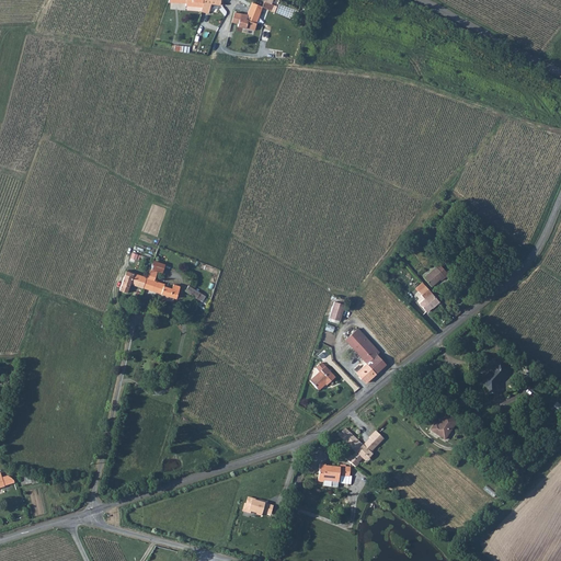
[(204,0),(173,0),(172,3),(172,7),(189,9),(189,11),(204,12),(204,0)]
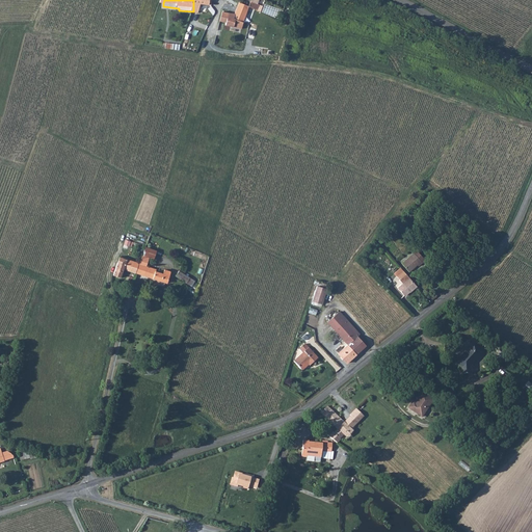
[(202,9),(203,0),(193,0),(193,11),(192,19),(196,20),(200,20),(202,9)]
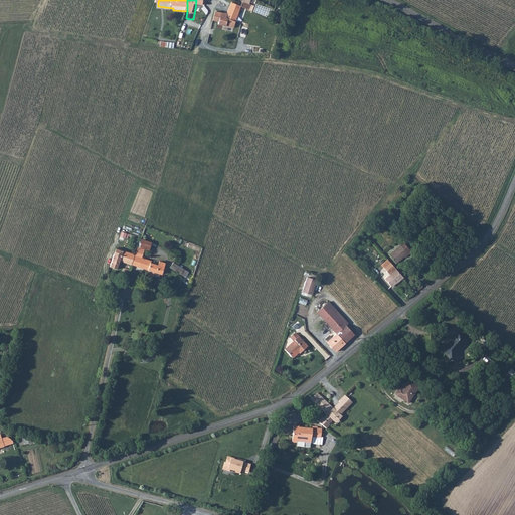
[(204,0),(196,0),(195,9),(204,9),(204,0)]
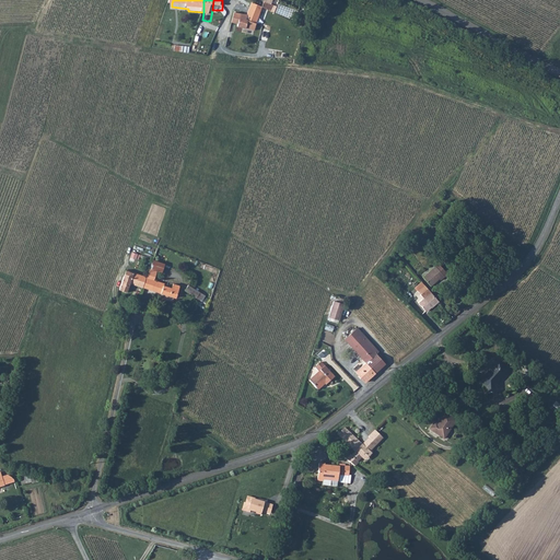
[(261,1),(257,0),(254,8),(265,13),(270,15),(272,10),(270,9),(267,7),(268,4),(261,1)]
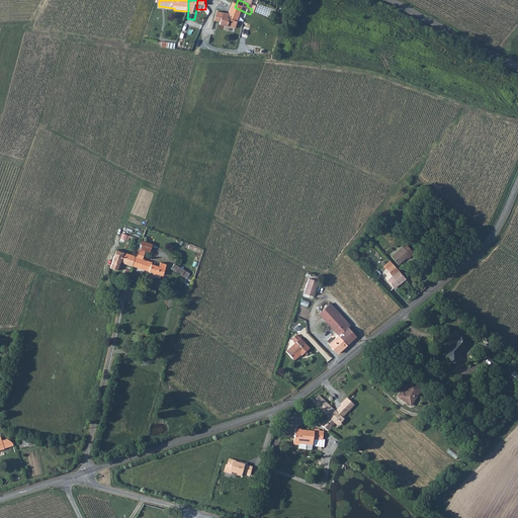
[(247,6),(250,8),(253,3),(247,0),(242,0),(242,1),(248,4),(247,6)]
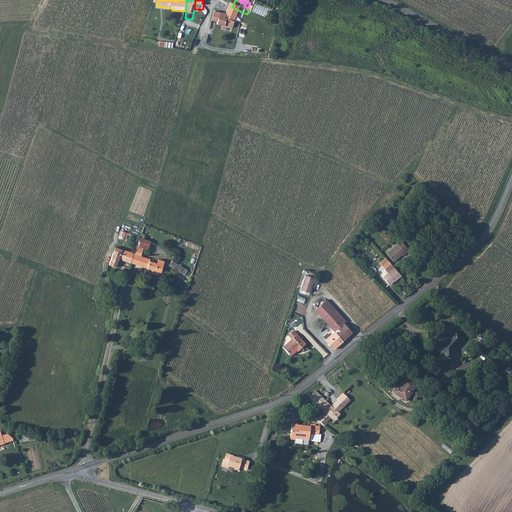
[(242,12),(232,7),(227,16),(215,16),(213,23),(212,23),(224,29),(231,31),(238,13),(240,14),(241,13),(242,12)]
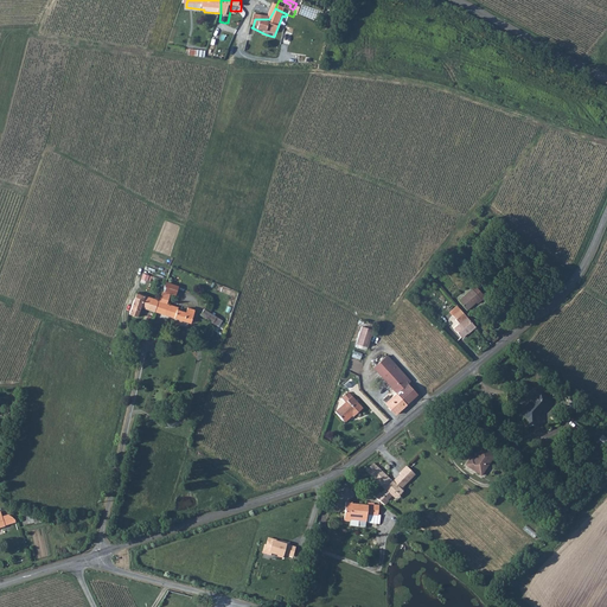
[(480,302),(471,291),(458,300),(465,311),(474,304),(475,306),(480,302)]
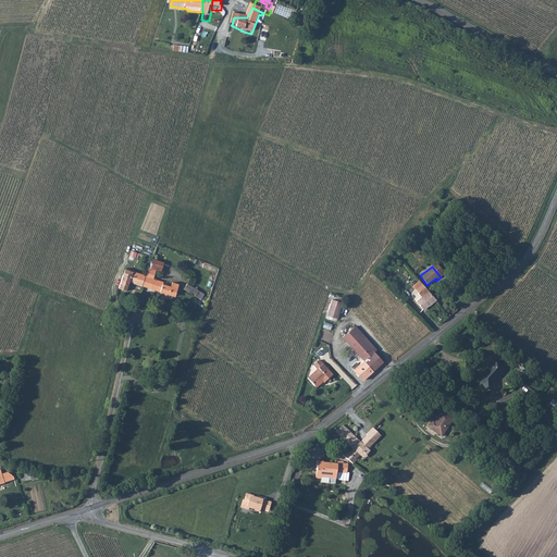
[(165,283),(171,284),(173,276),(162,272),(160,281),(165,283)]
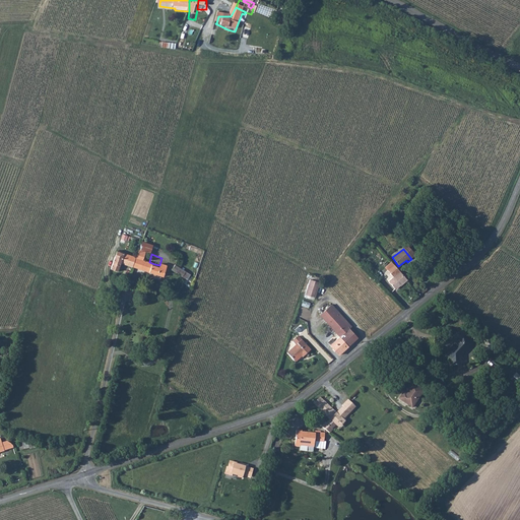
[(167,288),(170,280),(163,278),(163,276),(152,272),(154,264),(149,262),(146,273),(144,281),(146,282),(167,288)]
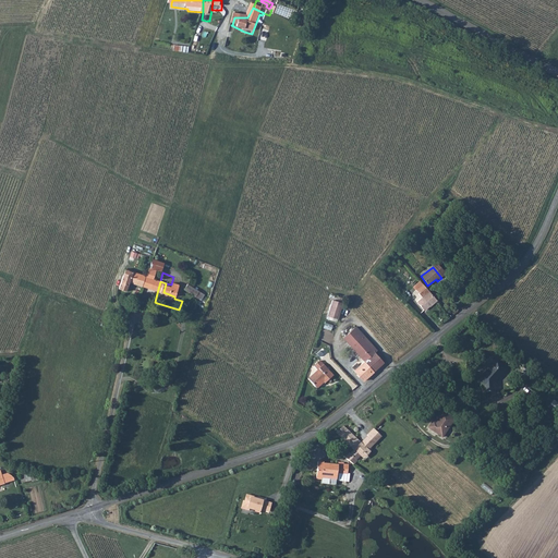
[(202,299),(204,292),(186,284),(183,291),(202,299)]
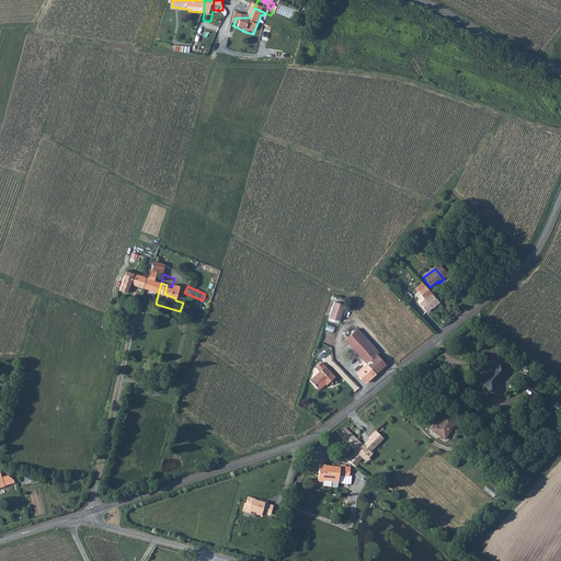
[(150,302),(156,304),(158,295),(136,287),(134,294),(142,297),(141,299),(150,302)]
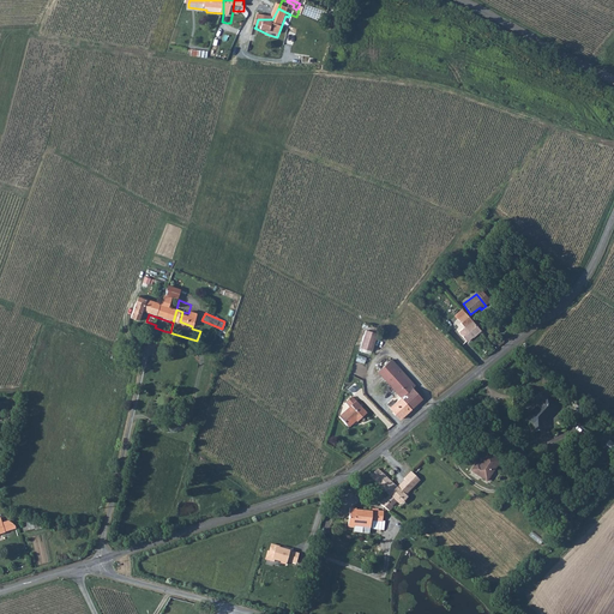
[(463,314),(455,319),(458,324),(462,321),(465,326),(456,333),(463,343),(469,338),(471,339),(479,335),(463,314)]
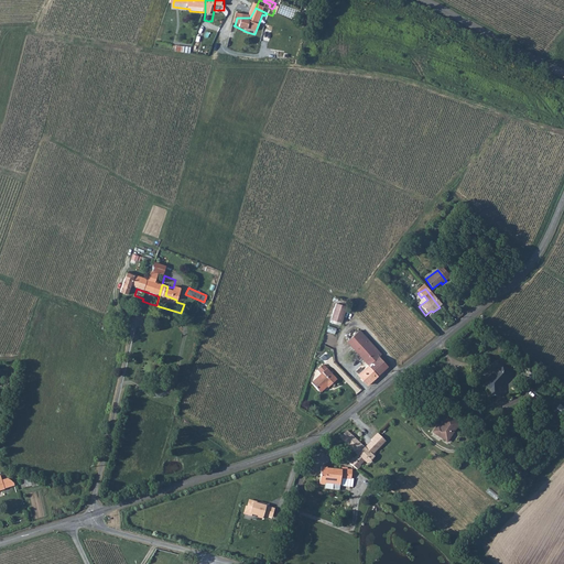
[(184,302),(184,304),(181,313),(187,314),(191,303),(184,302)]
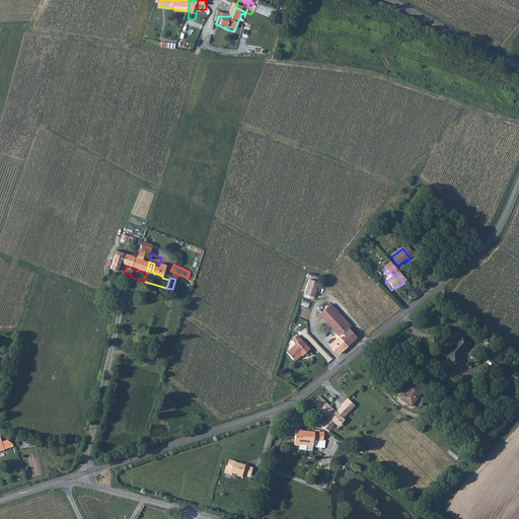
[(184,278),(181,283),(197,290),(200,285),(186,278),(184,278)]
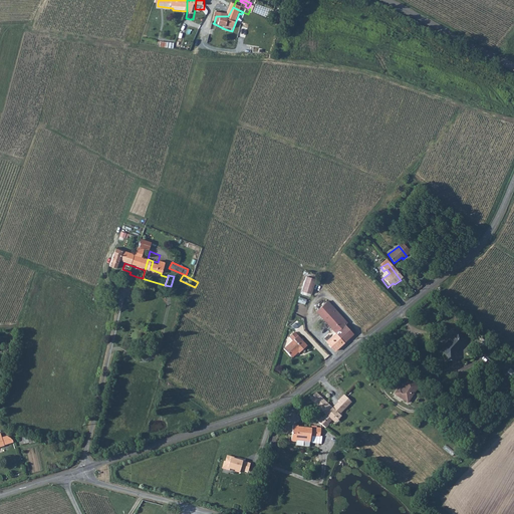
[(309,294),(314,280),(305,277),(300,291),(309,294)]
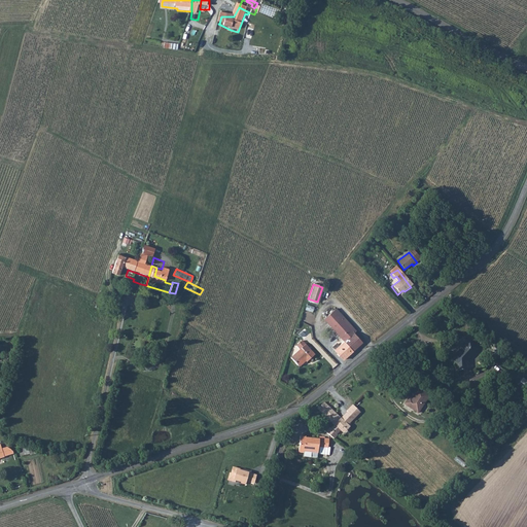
[(356,332),(335,310),(323,321),(343,343),(352,352),(361,344),(353,335),(356,332)]
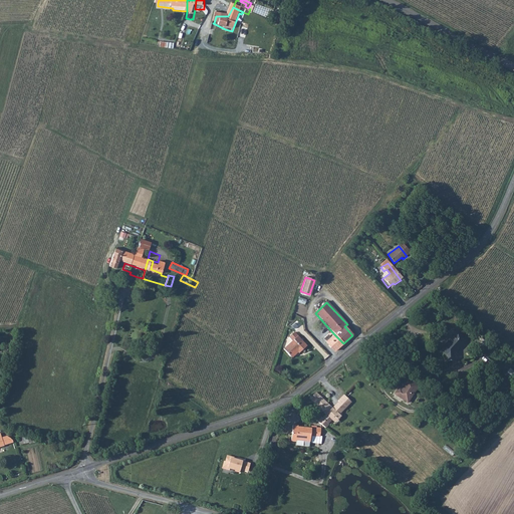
[(294,332),(289,337),(292,341),(283,349),(291,357),(295,354),(295,351),(297,350),(299,353),(307,345),(294,332)]
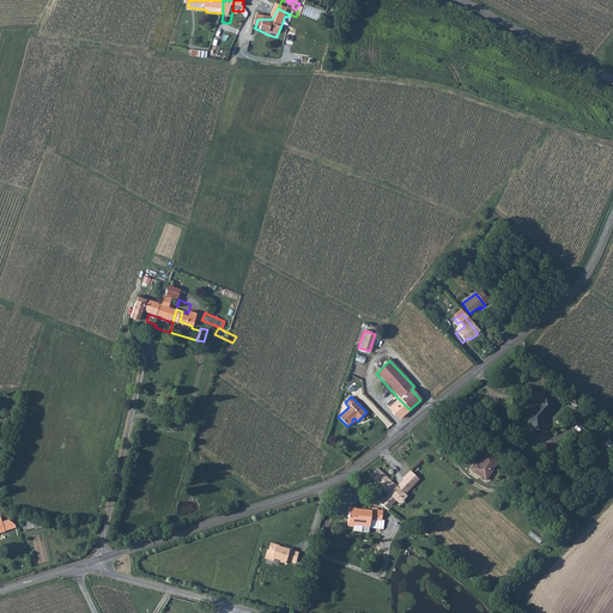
[(540,425),(556,406),(546,398),(538,408),(535,407),(530,412),(533,413),(527,419),(533,425),(534,432),(541,431),(540,425)]
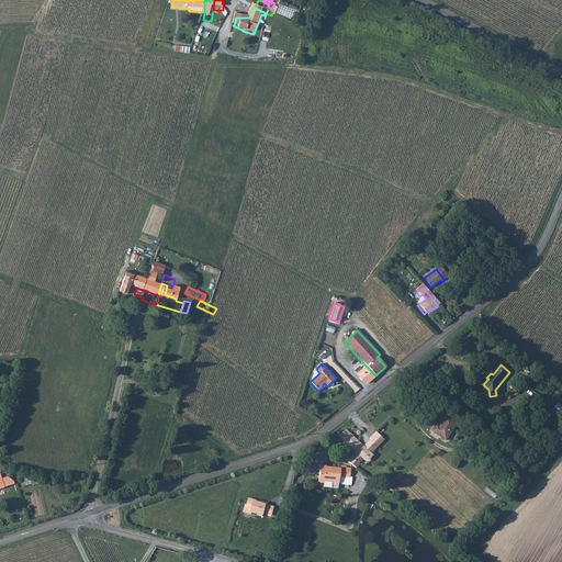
[(356,374),(364,384),(375,375),(366,366),(356,374)]
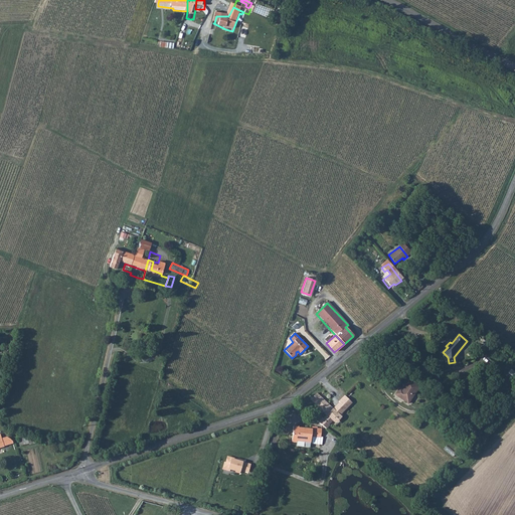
[(514,385),(514,372),(510,369),(504,377),(514,385)]
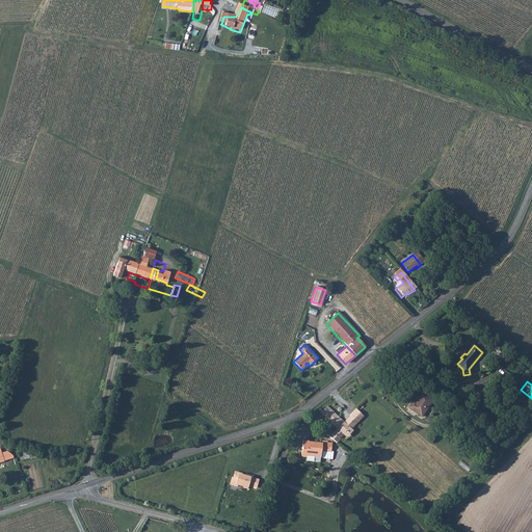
[(411,406),(409,405),(408,406),(421,417),(432,400),(421,393),(411,406)]
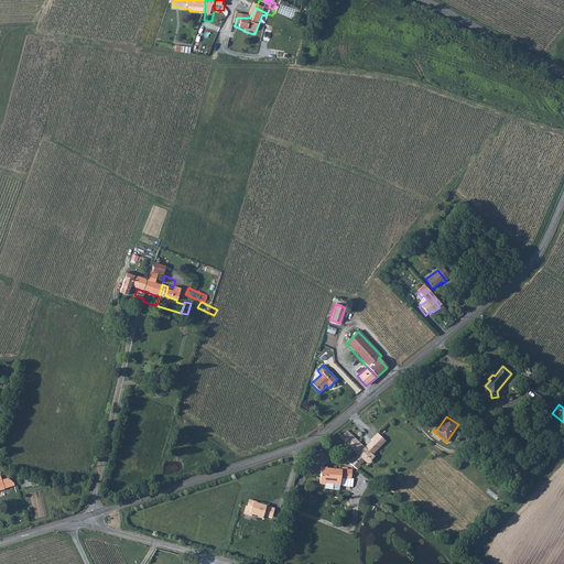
[(348,430),(339,437),(357,455),(349,464),(357,470),(365,463),(368,465),(375,457),(373,455),(387,442),(378,433),(371,440),(365,447),(348,430)]
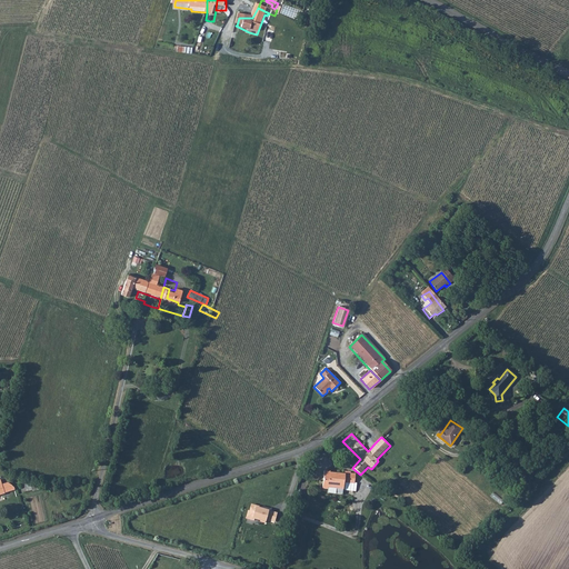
[(450,446),(437,435),(435,438),(449,448),(450,446)]
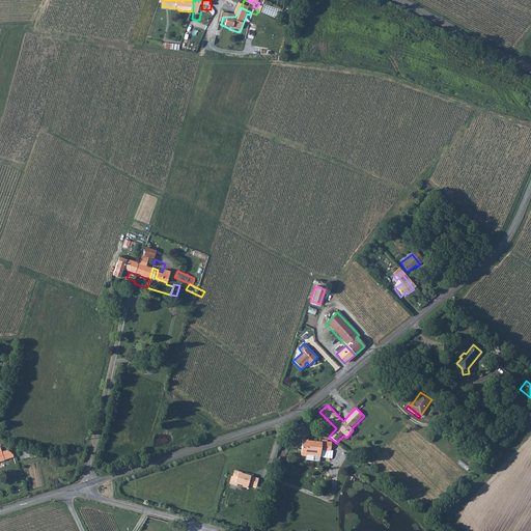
[(305,441),(306,439),(301,439),(299,455),(305,456),(305,458),(318,459),(320,442),(305,441)]
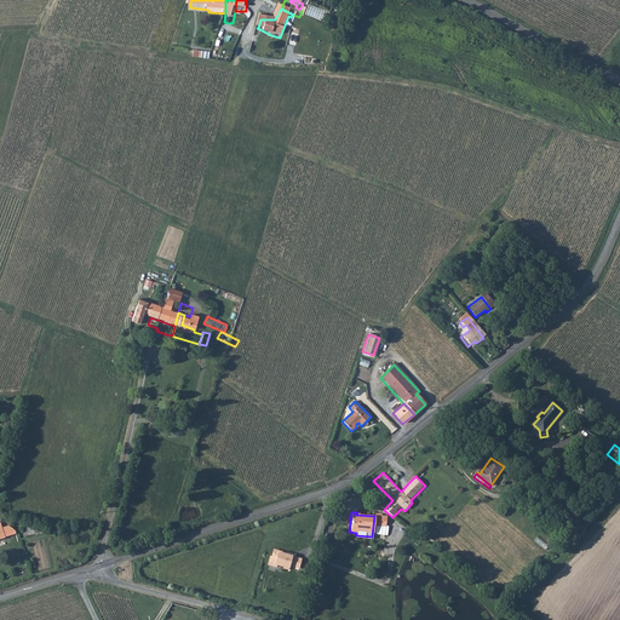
[(299,569),(302,560),(293,556),(285,555),(285,552),(273,549),(268,564),(288,570),(288,567),(299,569)]
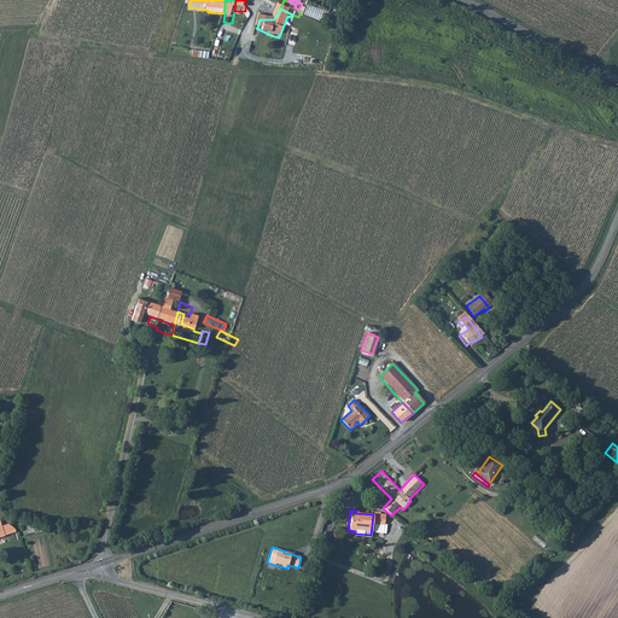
All buildings are outlined.
